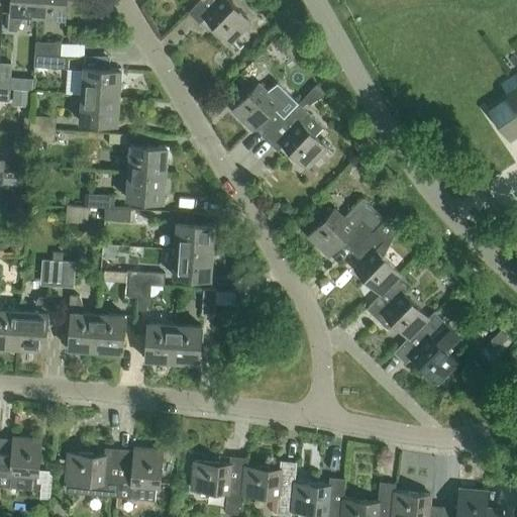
[(37,16),(38,0),(11,0),(11,12),(9,12),(7,30),(16,31),(24,15),(37,16)]
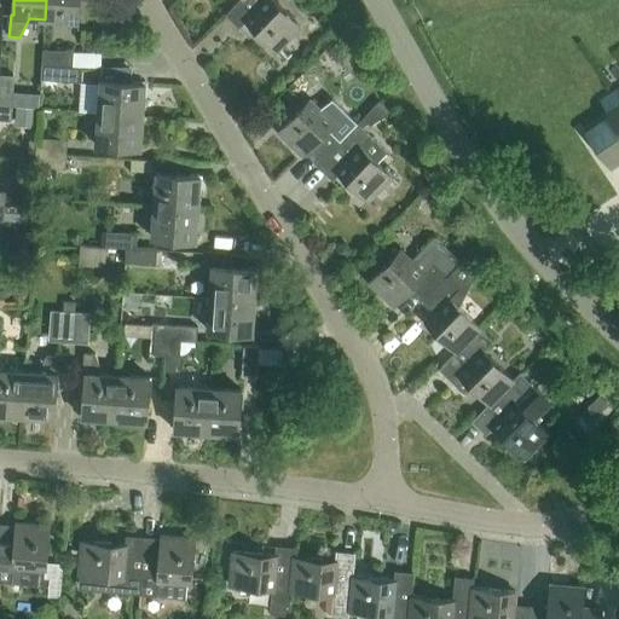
[(46,0),(45,19),(77,22),(79,0),(46,0)]
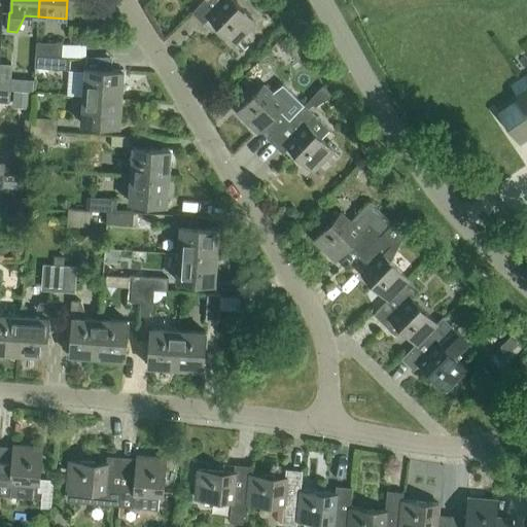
[(202,0),(189,13),(190,14),(192,12),(203,23),(209,18),(235,43),(254,23),(231,0),(202,0)]
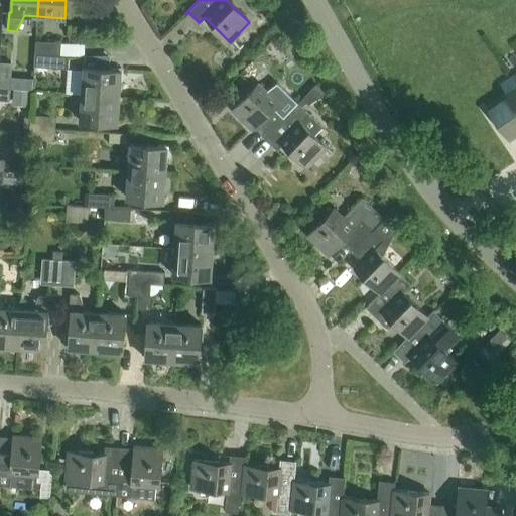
[(34,53),(59,55),(60,44),(35,42),(34,53)]
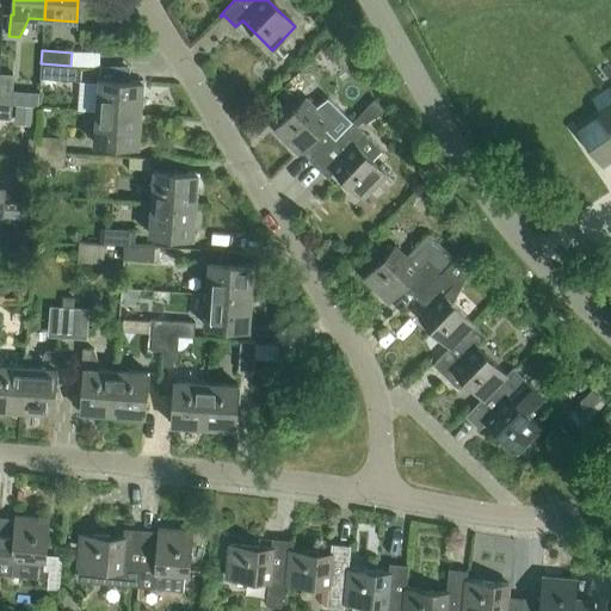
[(81,67),(71,66),(41,63),(39,79),(80,82),(81,67)]
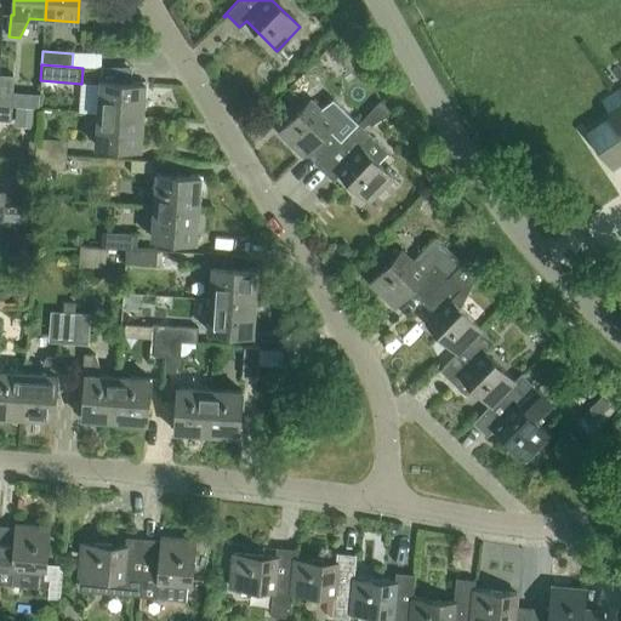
[(0,106),(11,108),(11,106),(12,92),(13,78),(0,75),(0,106)]
